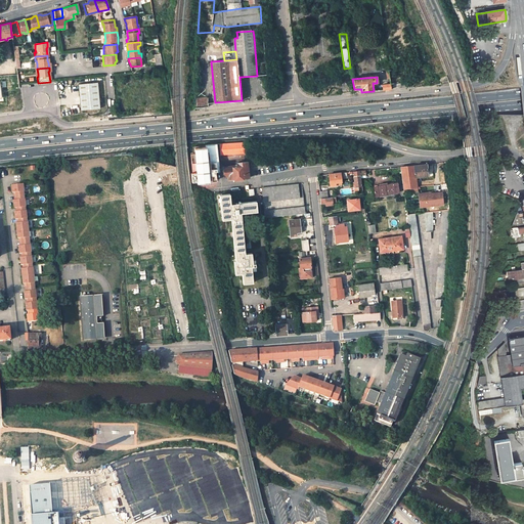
[(78,85),(80,112),(99,110),(97,83),(78,85)]
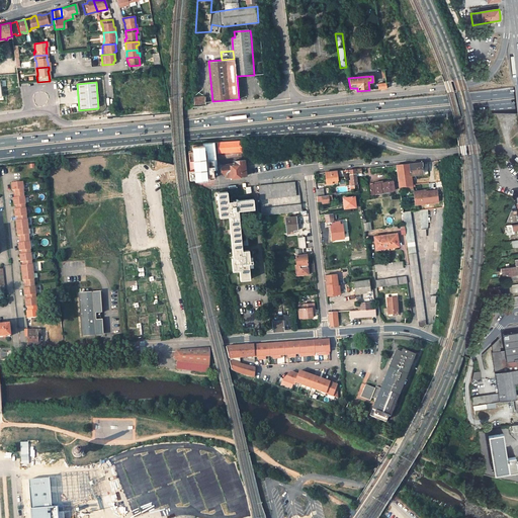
[(219,142),(220,151),(233,150),(233,141),(219,142)]
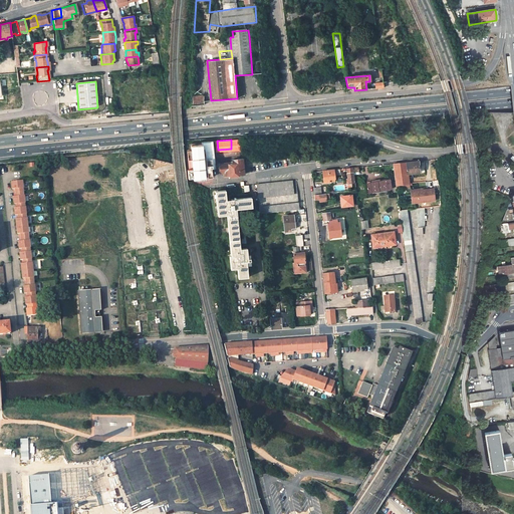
[(186,161),(187,169),(193,168),(193,170),(188,170),(189,179),(194,178),(194,180),(205,179),(204,170),(215,169),(213,142),(202,143),(202,145),(192,146),(193,160),(186,161)]
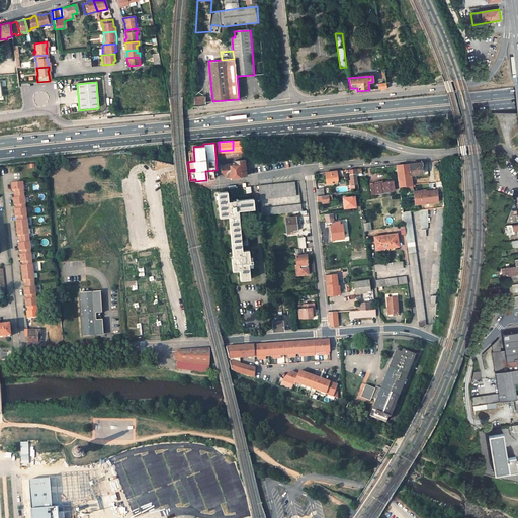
[(227,178),(246,176),(246,172),(249,171),(249,162),(245,162),(245,160),(234,161),(234,165),(221,166),(222,174),(227,174),(227,178)]
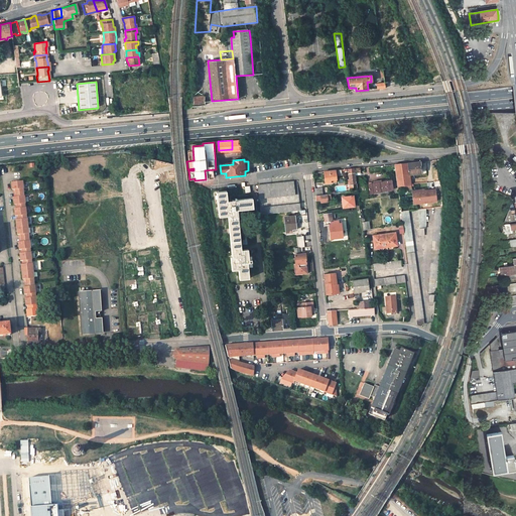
[(420,161),(408,162),(410,174),(414,173),(421,172),(420,161)]
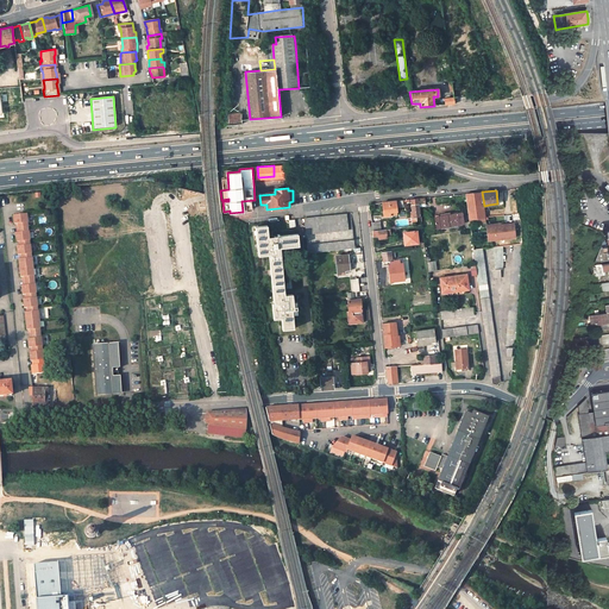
[(485,220),(484,206),(482,192),(465,194),(470,223),(483,221),(483,220),(485,220)]
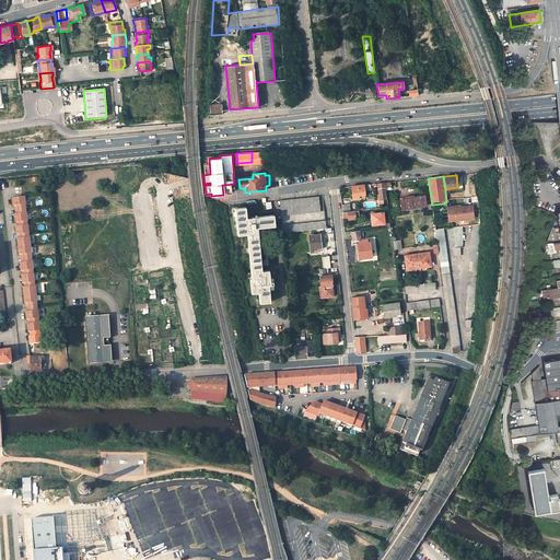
[(353,199),(359,198),(359,196),(365,195),(364,190),(363,185),(351,186),(353,199)]
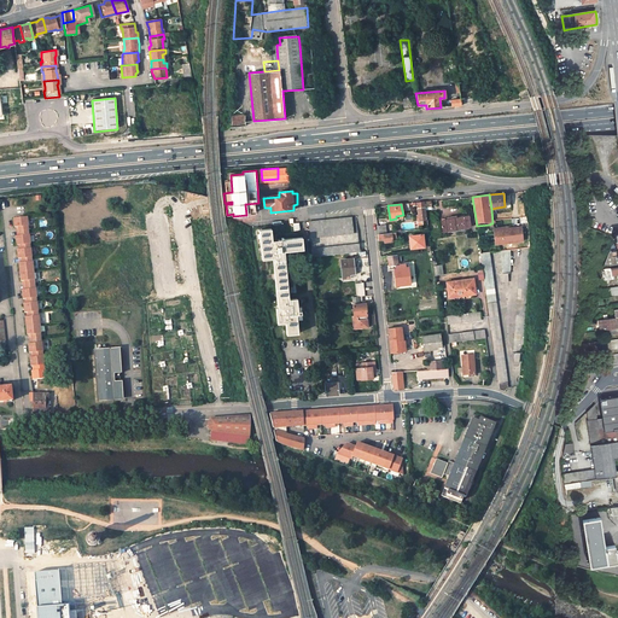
[(447,220),(442,220),(444,231),(448,231),(448,232),(468,228),(468,227),(471,226),(470,216),(458,217),(458,215),(447,217),(447,220)]
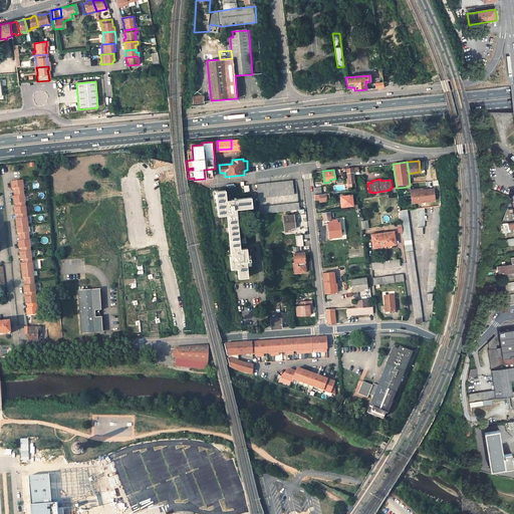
[(15,193),(23,192),(23,188),(23,181),(11,182),(12,190),(15,189),(15,193)]
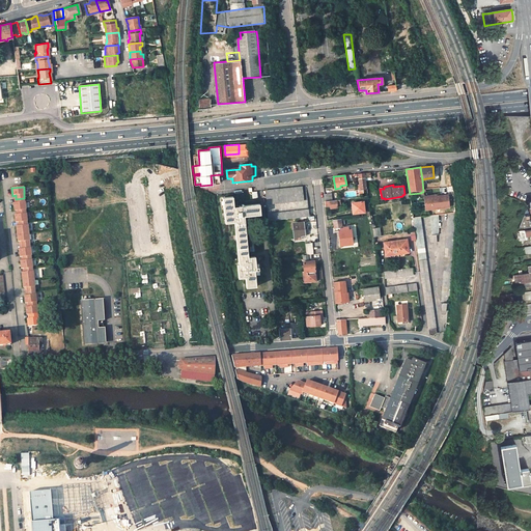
[(264,191),(267,203),(304,200),(303,187),(264,191)]
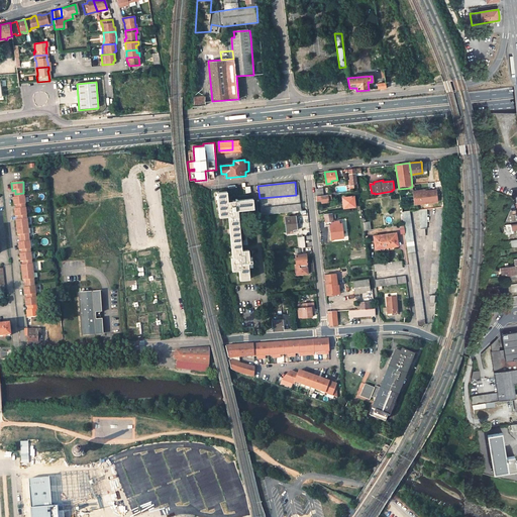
[(426,193),(416,194),(417,204),(438,202),(437,190),(426,191),(426,193)]
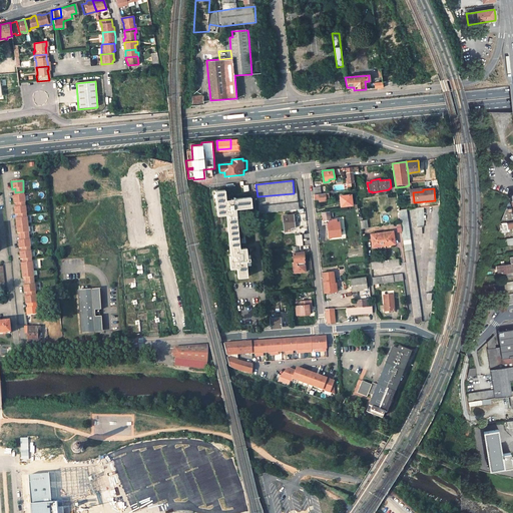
[(14,203),(17,203),(25,202),(24,195),(23,191),(15,192),(16,195),(13,196),(14,203)]
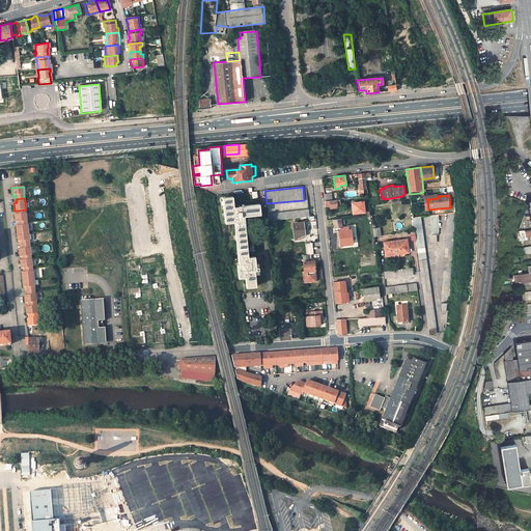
[(246,278),(248,287),(257,286),(255,270),(257,270),(255,256),(249,257),(244,216),(259,214),(258,204),(233,206),(232,198),(223,198),(225,222),(234,221),(240,266),(239,266),(240,278),(246,278)]
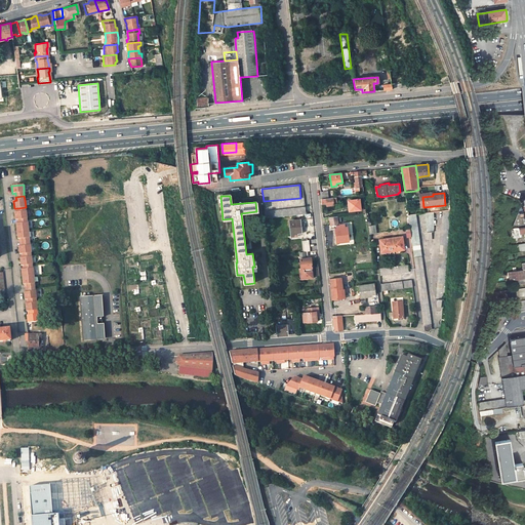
[(336,202),(336,197),(327,198),(321,199),(321,204),(326,203),(326,205),(333,205),(333,202),(336,202)]
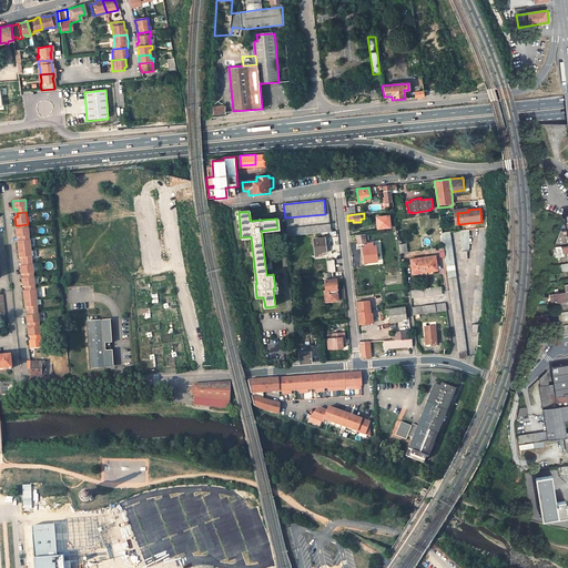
[(286,229),(330,224),(328,214),(325,214),(285,217),(286,229)]
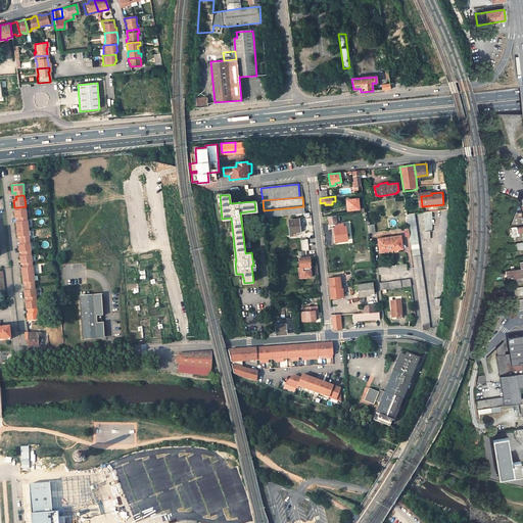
[(346,200),(347,210),(359,208),(358,199),(346,200)]
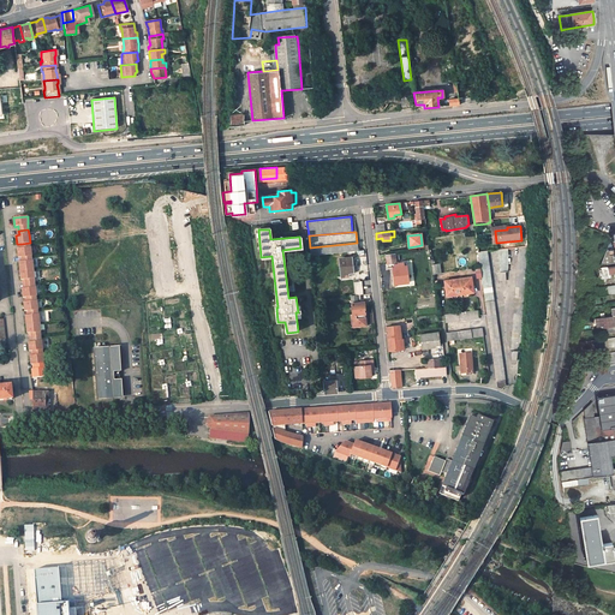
[(18,257),(22,257),(31,256),(31,248),(30,248),(30,243),(21,244),(21,249),(17,249),(18,257)]
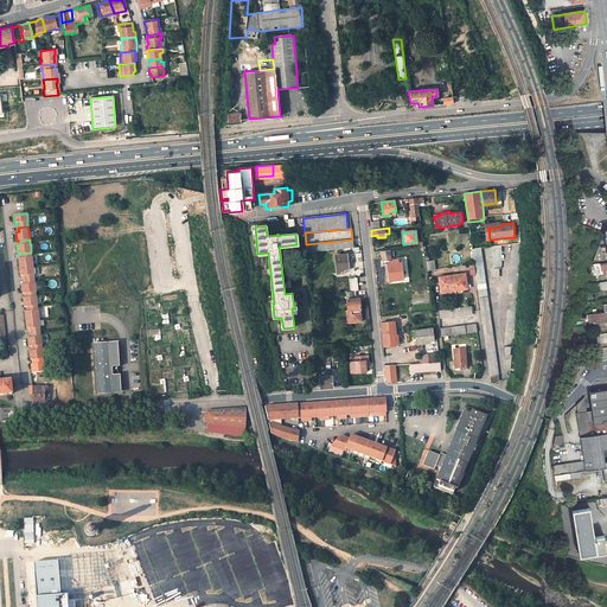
[(306,251),(328,250),(353,248),(352,240),(306,244),(306,251)]
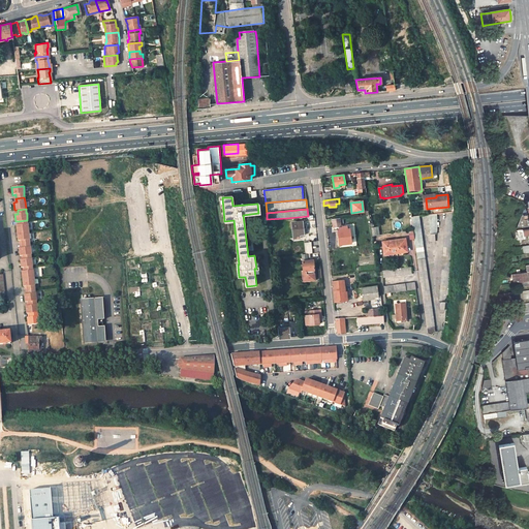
[(455,212),(446,213),(440,302),(441,302),(440,309),(440,312),(446,312),(446,310),(444,309),(445,303),(447,303),(455,212)]
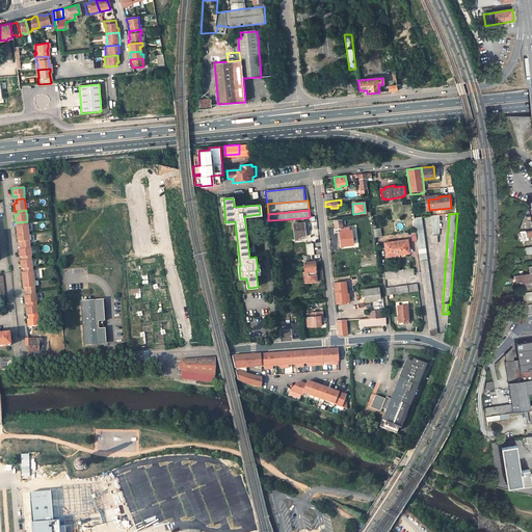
[(440,215),(432,215),(432,235),(433,235),(433,243),(437,243),(437,235),(440,235),(441,231),(440,215)]
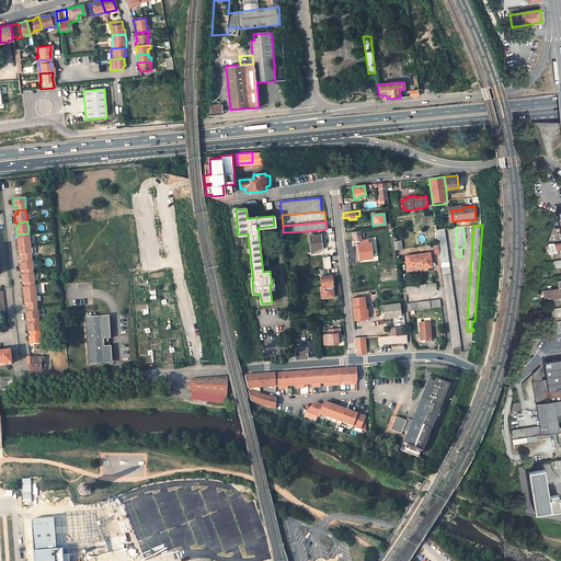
[(438,244),(453,348),(460,347),(445,228),(436,229),(438,244)]
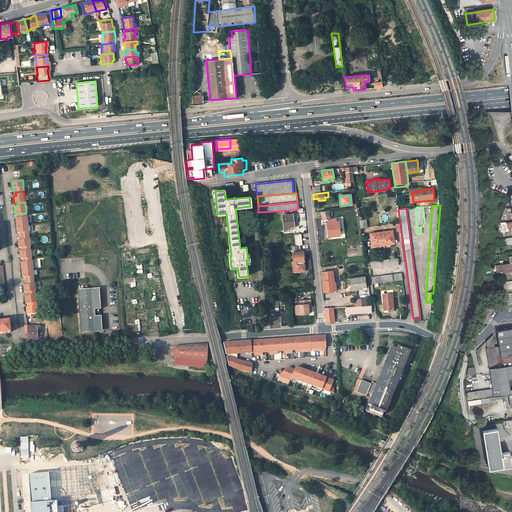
[(330,219),(329,211),(321,212),(322,220),(330,219)]
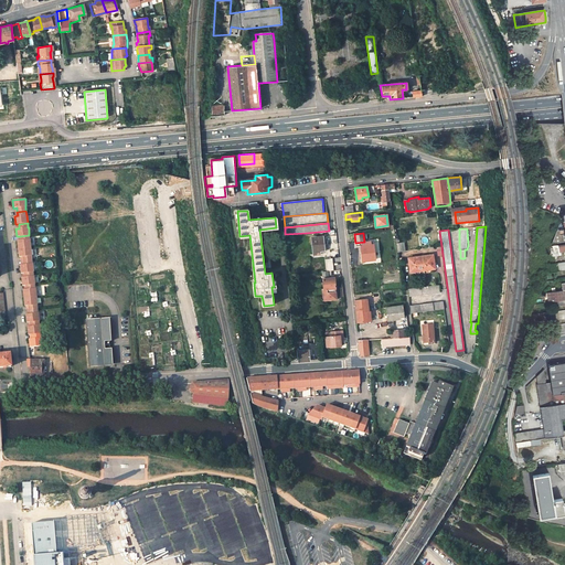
[(17,241),(18,248),(31,247),(30,240),(29,240),(29,235),(20,236),(20,241),(17,241)]
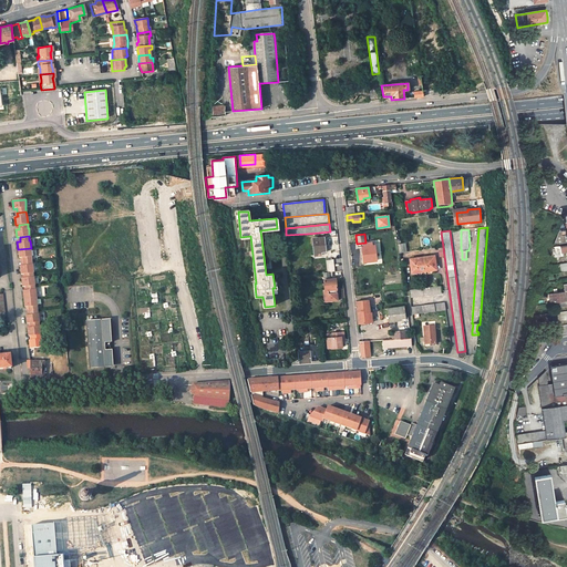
[(312,238),(315,253),(326,251),(323,237),(312,238)]
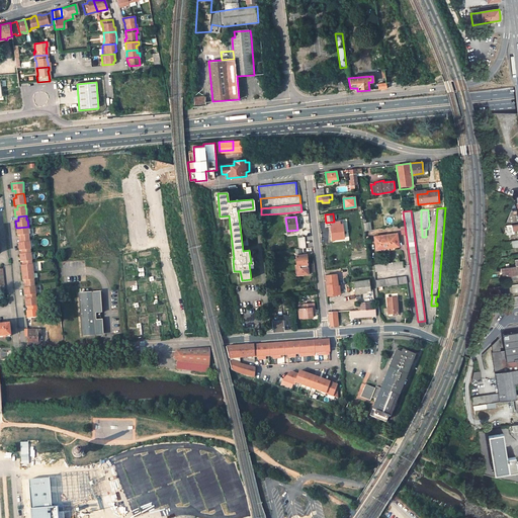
[(344,239),(342,225),(340,225),(339,222),(336,222),(336,223),(333,223),(333,226),(331,226),(332,240),(344,239)]
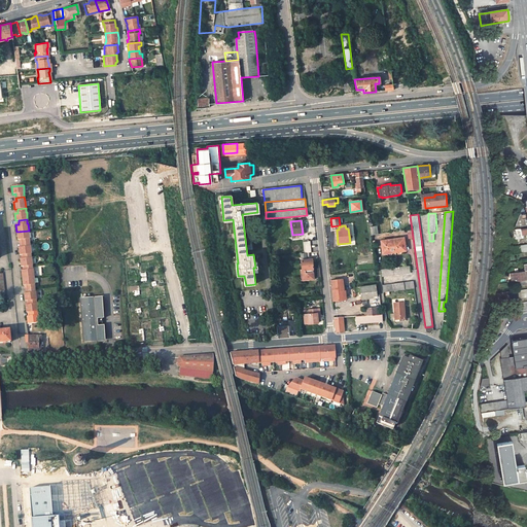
[(526,229),(520,230),(516,231),(517,237),(522,236),(522,235),(526,234),(526,229)]
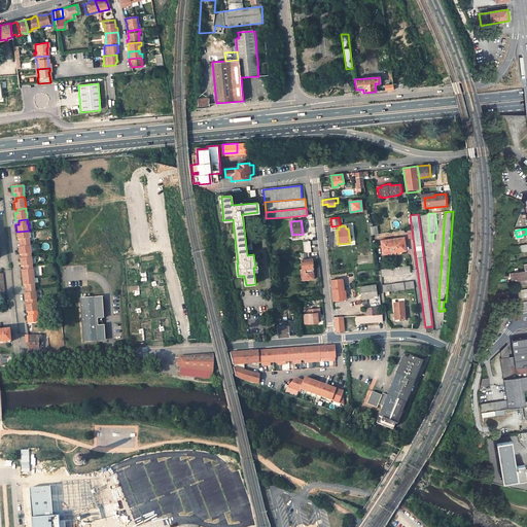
[(22,243),(30,242),(29,239),(30,239),(29,231),(16,232),(18,240),(21,240),(22,243)]
